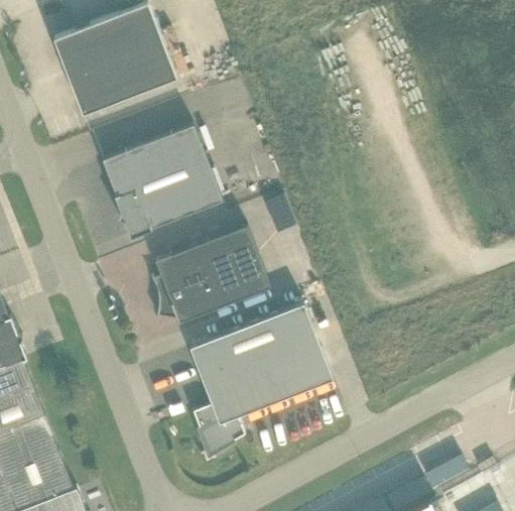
[(147,4),(52,40),(82,116),(176,80),(147,4)]
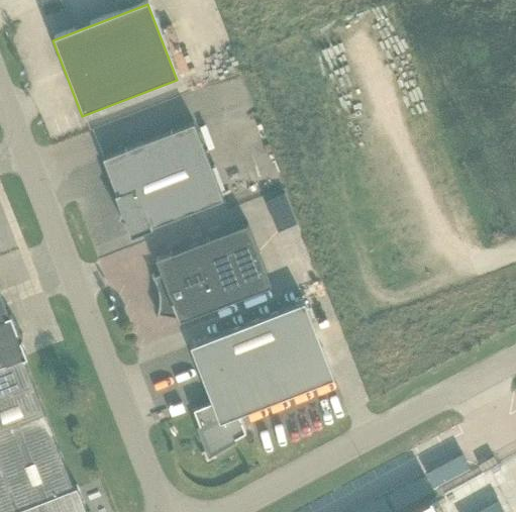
[(116,198),(114,198),(121,215),(118,220),(124,223),(130,239),(150,231),(150,230),(222,202),(193,126),(102,162),(116,198)]
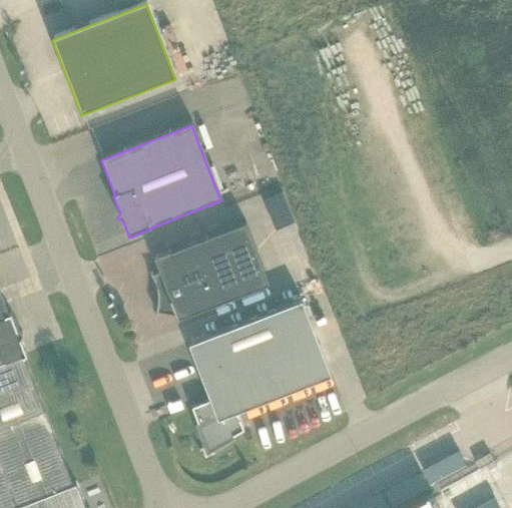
[(156,317),(156,313),(172,311),(177,323),(270,287),(245,225),(153,261),(159,276),(152,279),(151,277),(149,278),(151,282),(153,286),(153,288),(154,292),(155,294),(155,298),(156,302),(156,307),(155,311),(154,317),(156,317)]
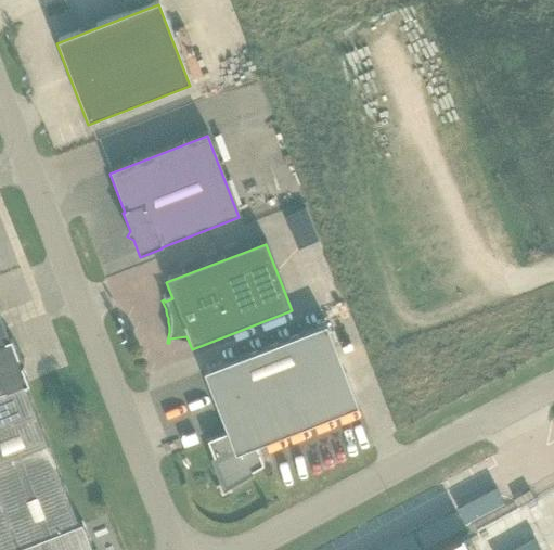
[(11,343),(9,344),(0,321),(0,432),(36,418),(24,388),(28,387),(21,370),(23,363),(17,361),(11,343)]
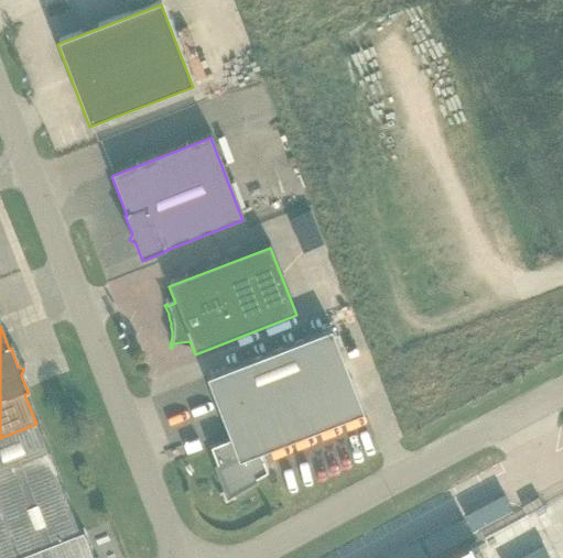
[(364,416),(332,334),(207,381),(230,444),(210,451),(228,498),(267,477),(259,456),(364,416)]
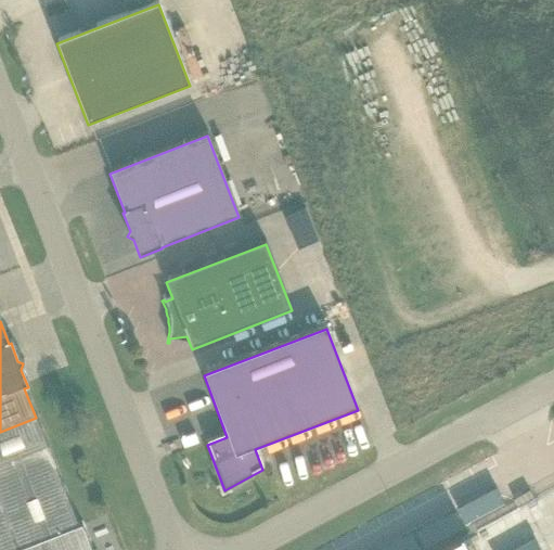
[(78,527),(47,447),(36,418),(0,432),(0,549),(90,549),(81,526),(78,527)]
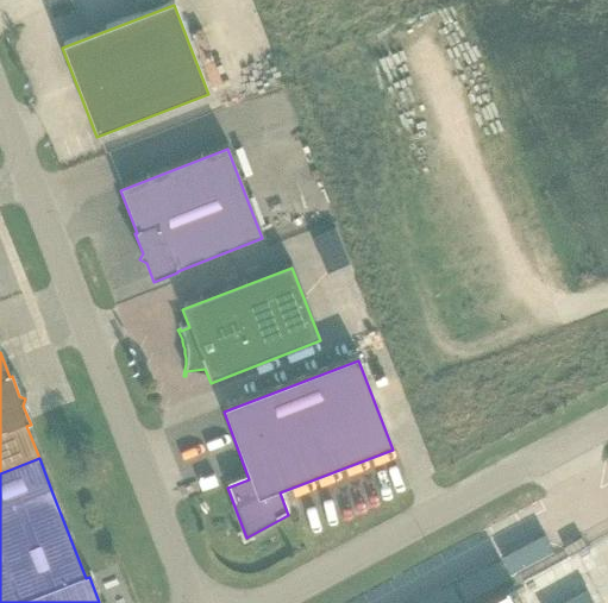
[(519,602),(512,589),(486,602),(519,602)]
